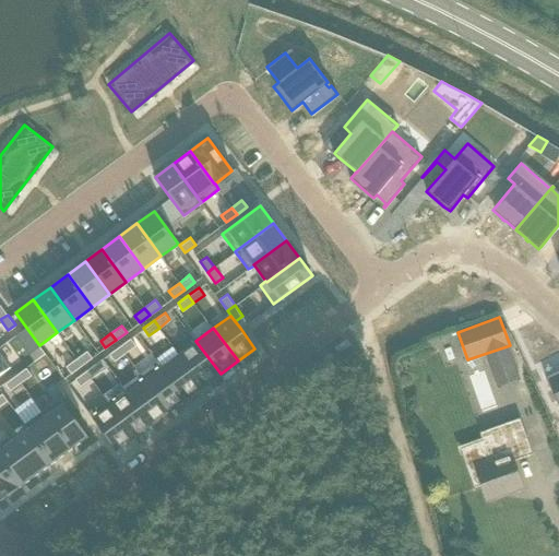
[(130,338),(120,345),(125,353),(135,345),(130,338)]
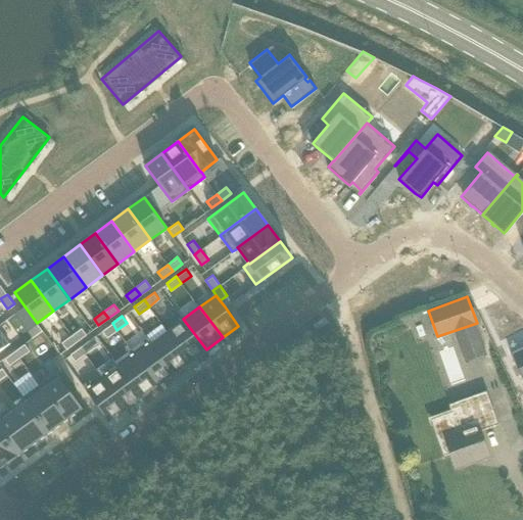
[(183,319),(168,331),(190,361),(206,349),(183,319)]
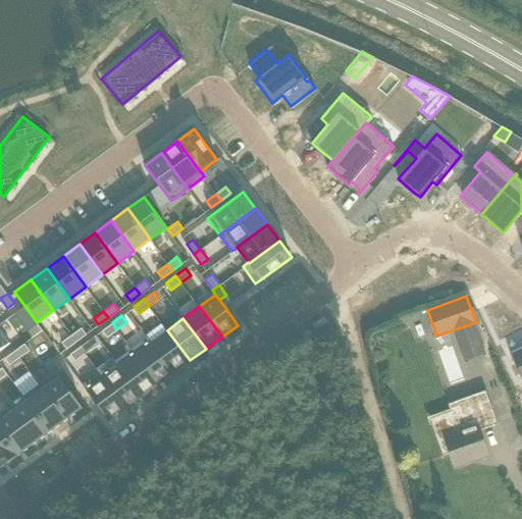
[(37,322),(28,329),(32,336),(42,329),(37,322)]
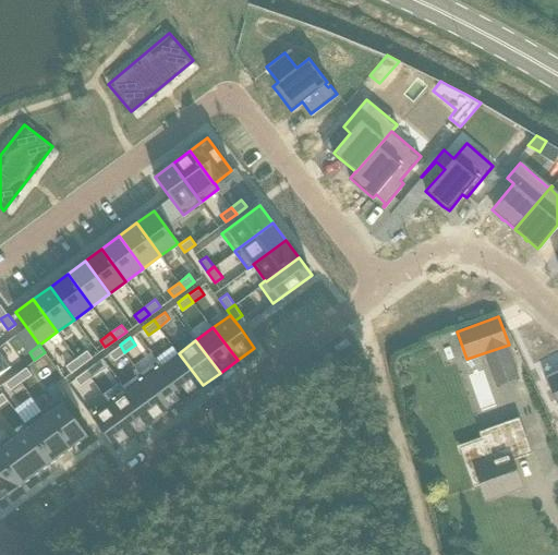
[(120,345),(109,352),(114,360),(124,352),(120,345)]
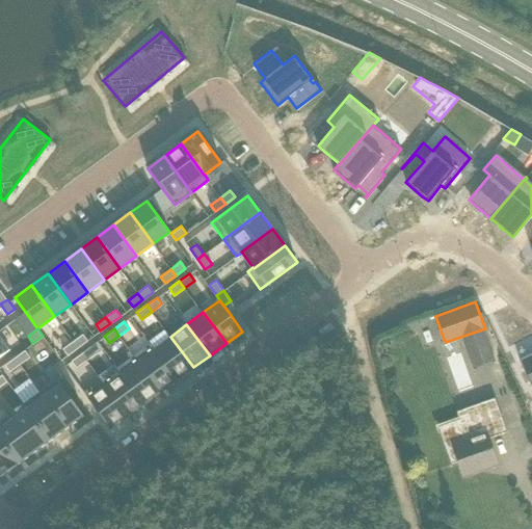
[(83,333),(73,341),(78,347),(87,340),(83,333)]
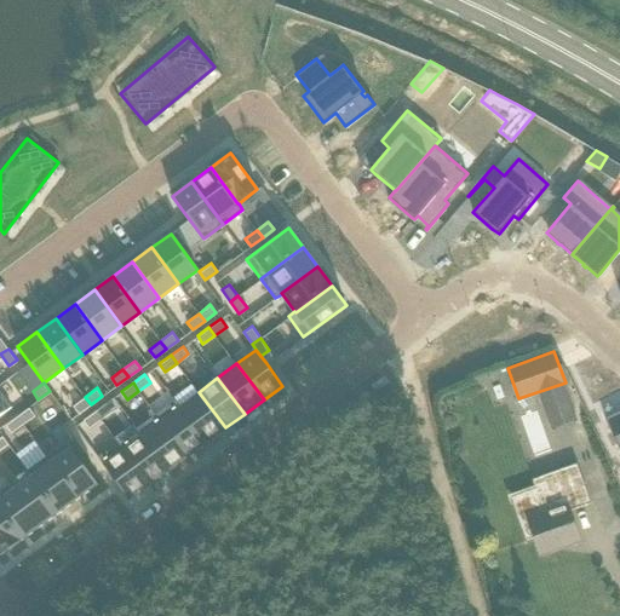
[(0,390),(0,413),(11,406),(0,390)]
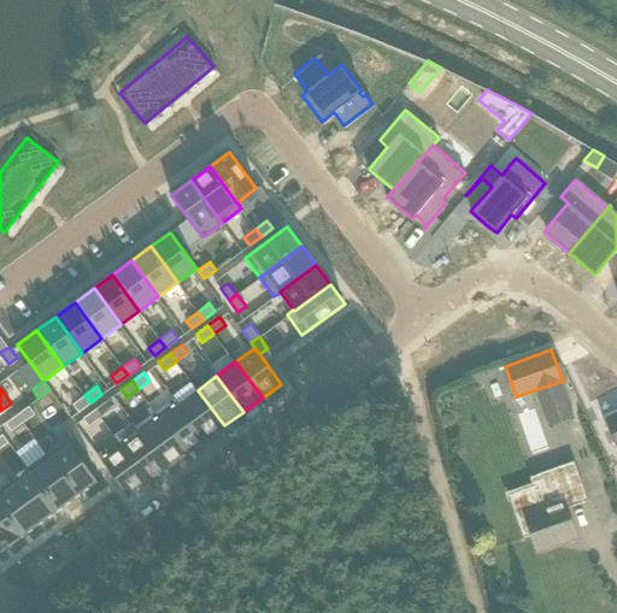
[(178,404),(205,440),(224,425),(198,390),(178,404)]
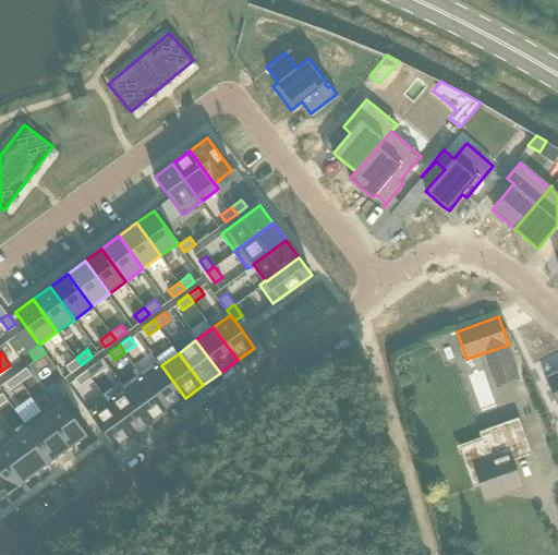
[(76,358),(65,365),(71,372),(82,364),(76,358)]
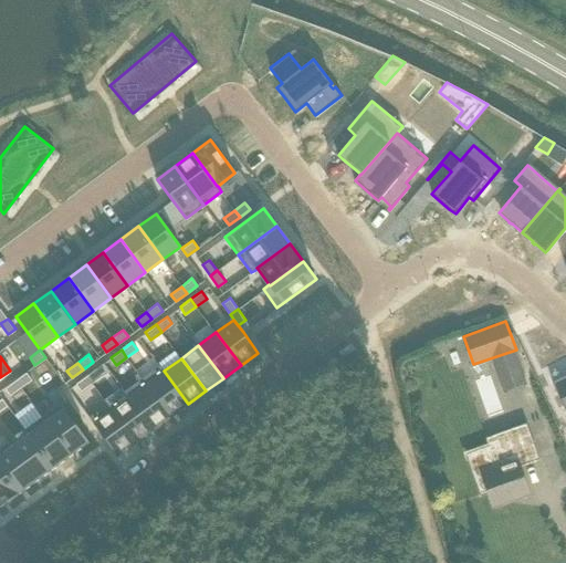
[(160,365),(142,378),(170,417),(188,404),(164,371),(160,365)]
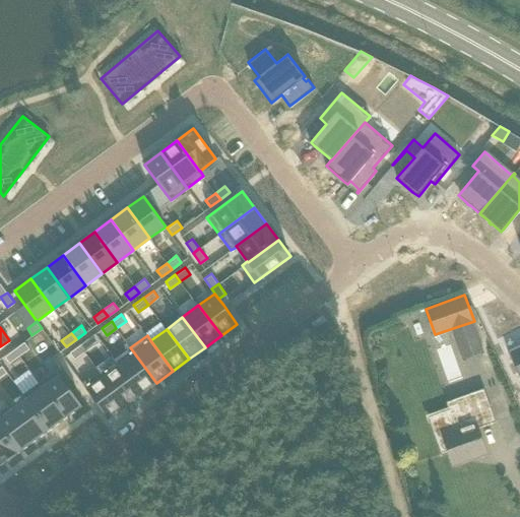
[(89,337),(79,344),(84,351),(94,344),(89,337)]
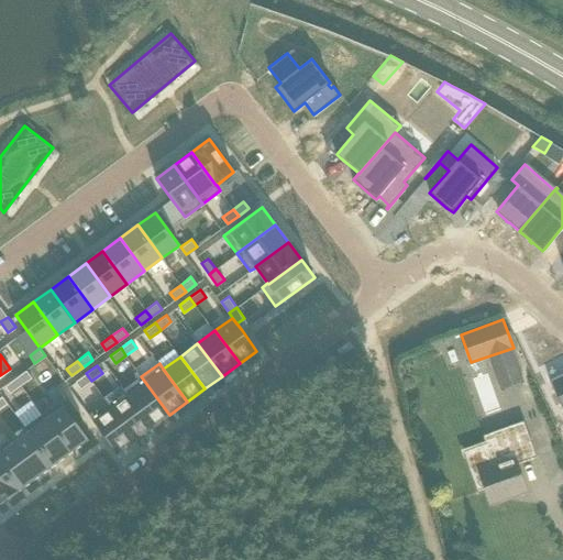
[(26,370),(15,377),(21,385),(32,376),(26,370)]
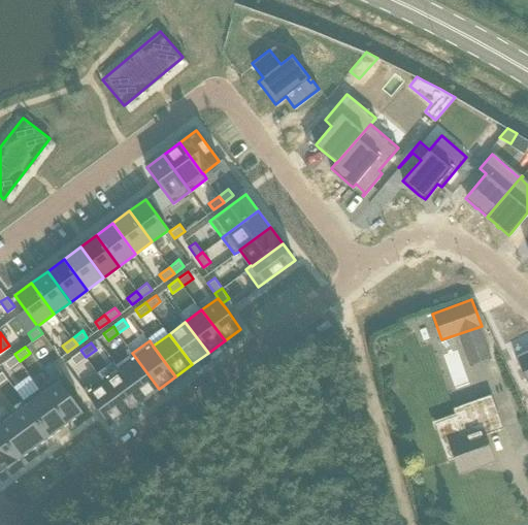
[(527,349),(515,356),(527,384),(527,349)]
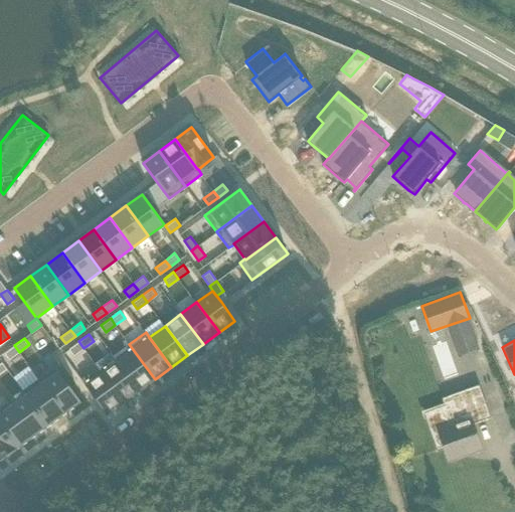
[(78,341),(69,348),(74,355),(83,348),(78,341)]
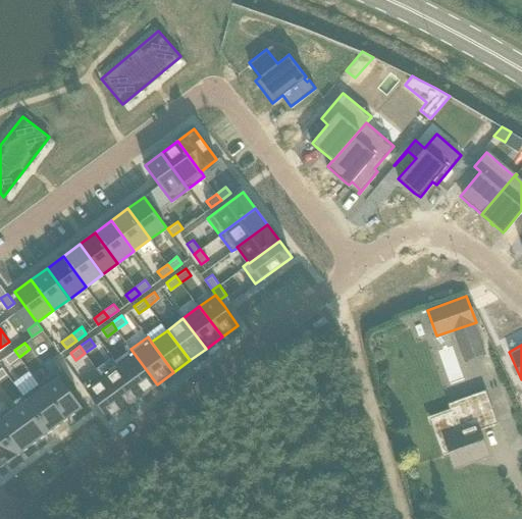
[(131,349),(114,361),(118,366),(141,396),(157,384),(131,349)]
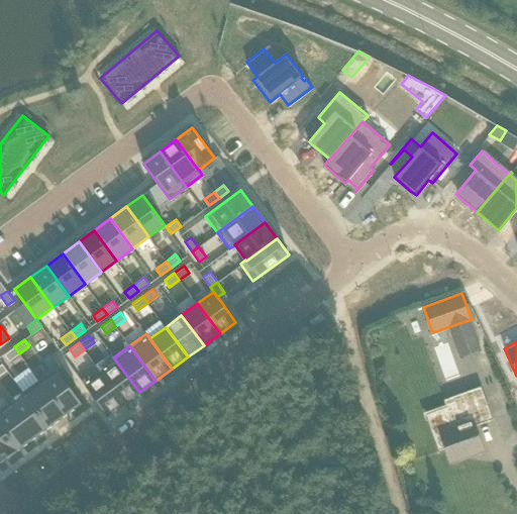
[(14,346),(5,353),(9,361),(19,353),(14,346)]
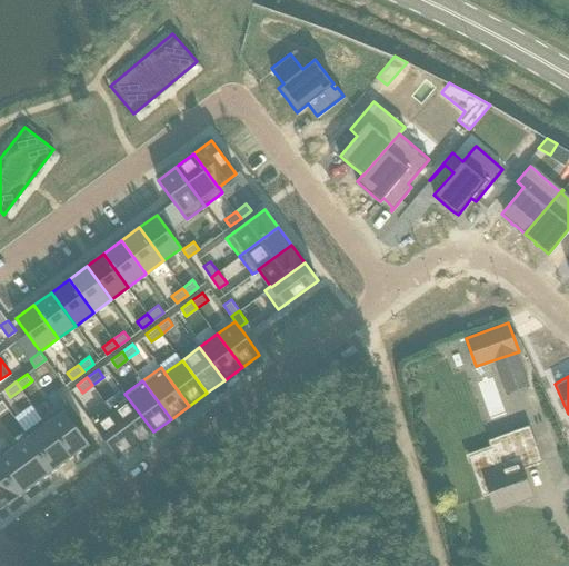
[(113,410),(111,411),(136,445),(153,432),(129,399),(113,410)]
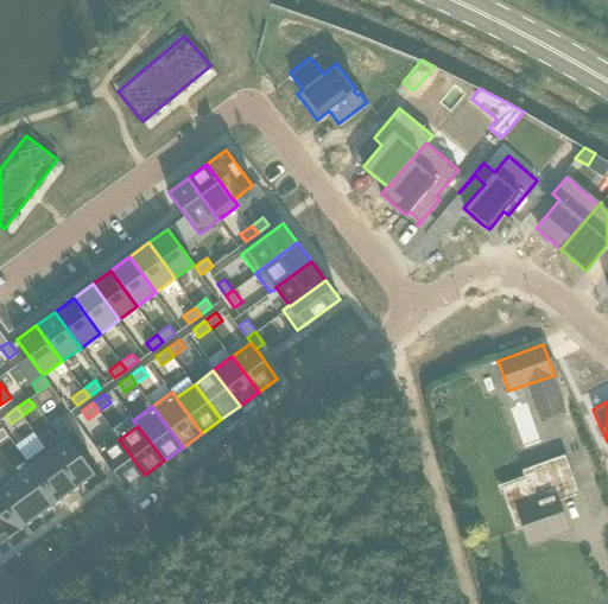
[(64,432),(46,445),(76,487),(95,472),(64,432)]
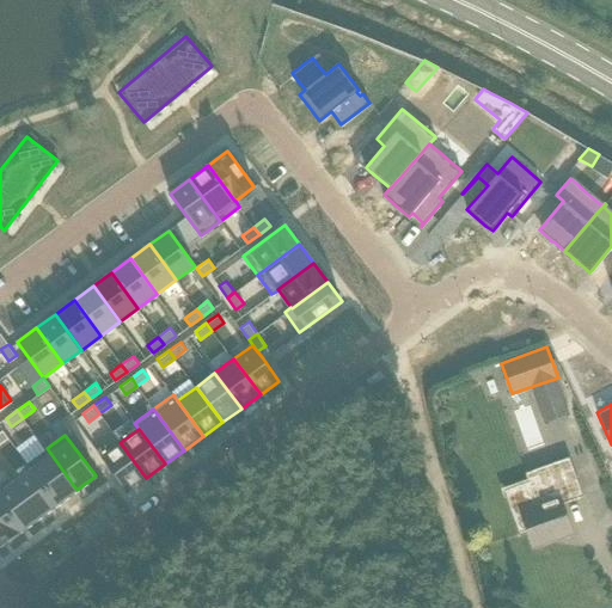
[(115,436),(97,450),(114,474),(127,492),(146,478),(120,442),(122,441),(117,435),(115,436)]
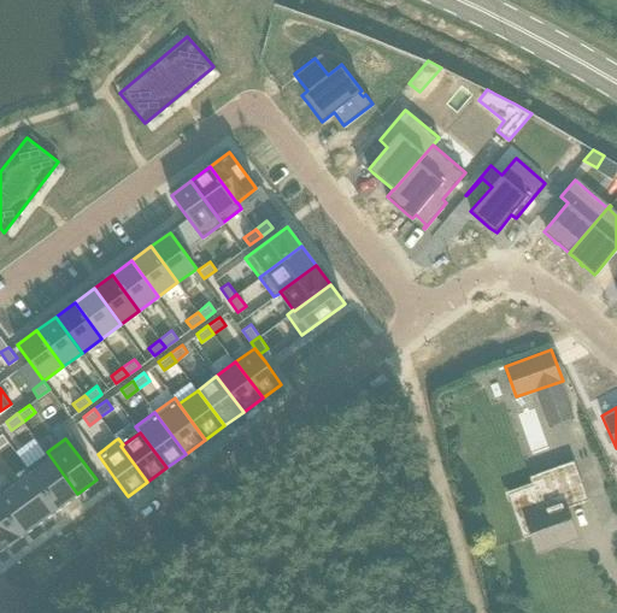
[(28,466),(27,467),(31,473),(33,473),(58,508),(77,494),(47,452),(28,466)]
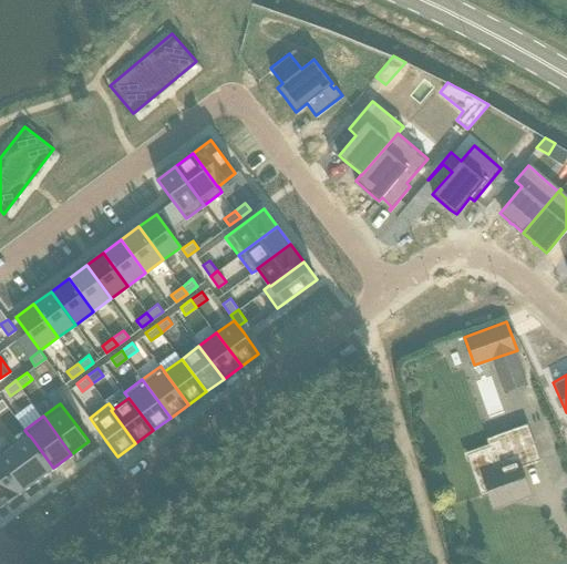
[(539,459),(527,423),(486,438),(488,445),(467,452),(475,477),(481,493),(488,491),(494,505),(529,493),(519,464),(539,459)]
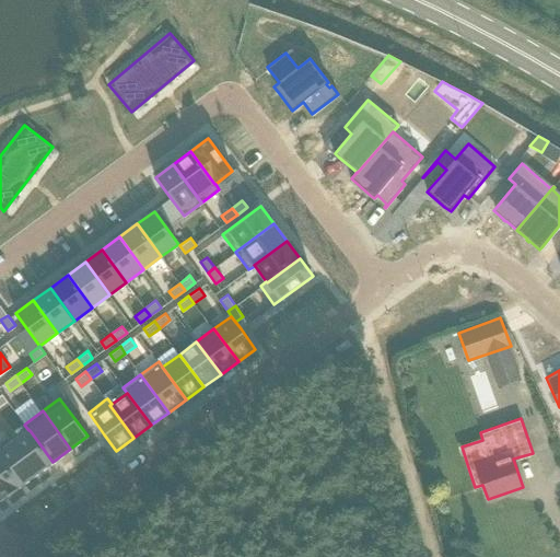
[(12,442),(11,442),(35,475),(53,462),(30,430),(28,430),(12,442)]
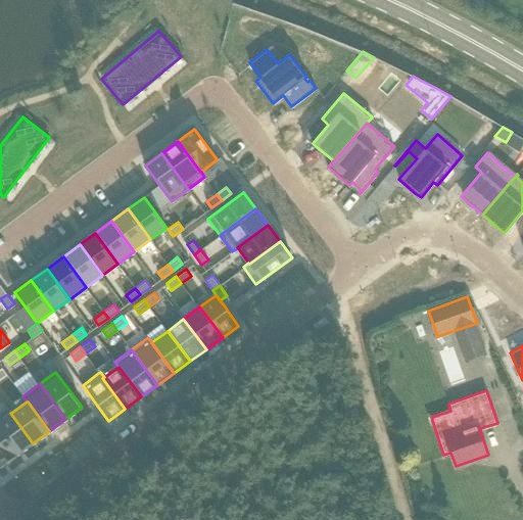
[(7,408),(0,412),(0,432),(17,456),(33,443),(10,413),(11,413),(7,407),(7,408)]
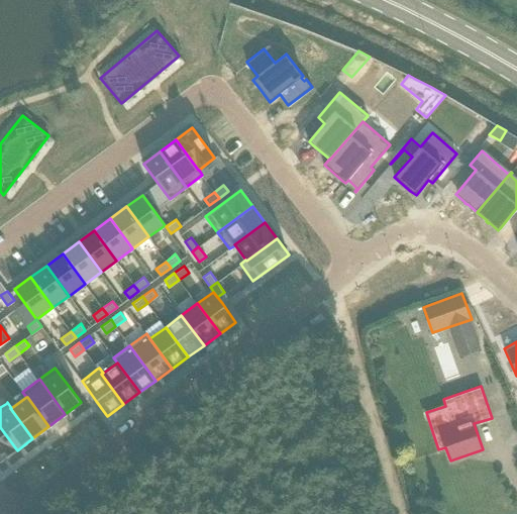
[(0,427),(0,460),(1,461),(17,450),(0,427)]
